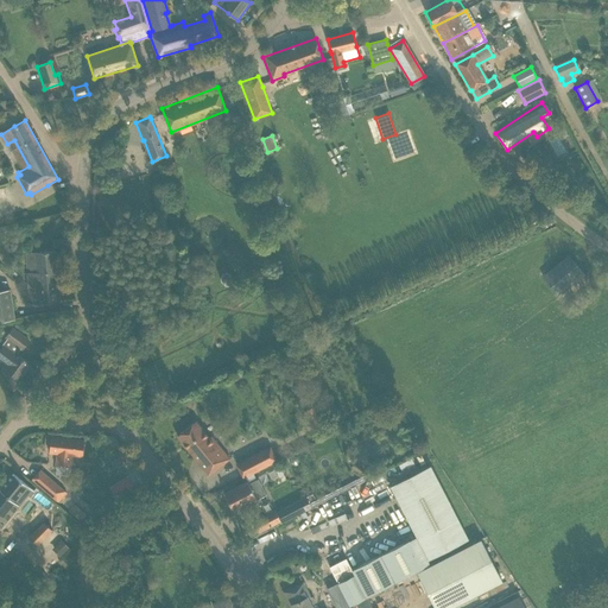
[(27,253),(31,304),(59,302),(56,251),(27,253)]
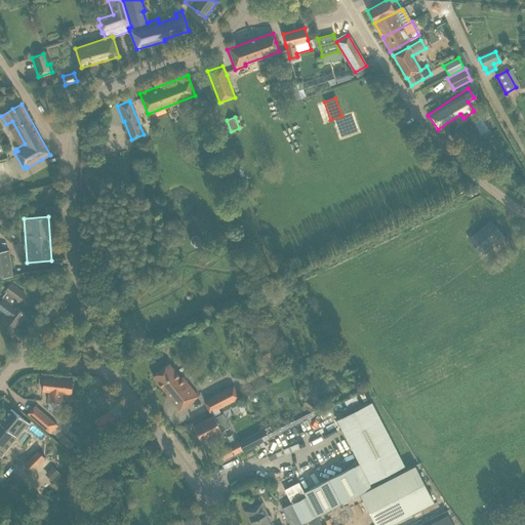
[(470,237),(468,239),(482,256),(505,237),(503,236),(490,220),(470,237)]
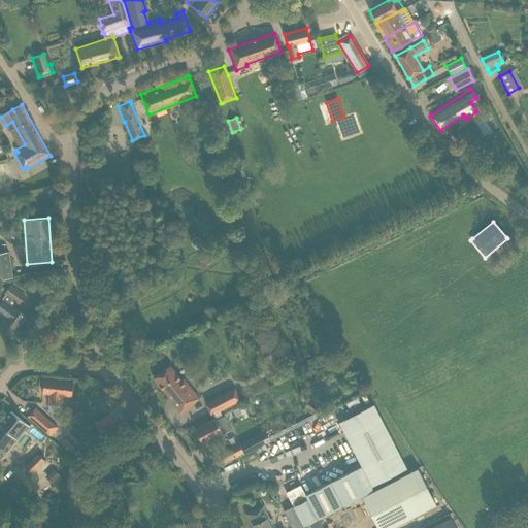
[(0,278),(12,277),(8,252),(0,253),(0,278)]
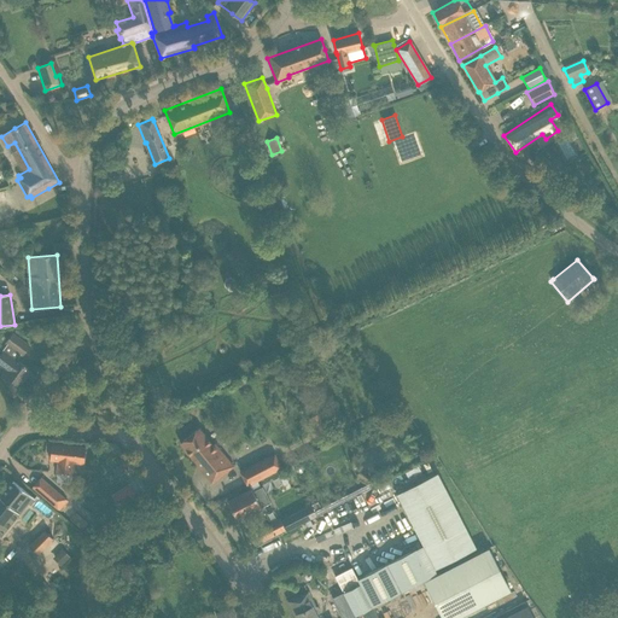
[(0,374),(18,388),(30,371),(17,360),(21,354),(22,355),(29,345),(13,333),(6,343),(7,343),(1,350),(4,351),(0,355),(0,366),(4,369),(0,374)]
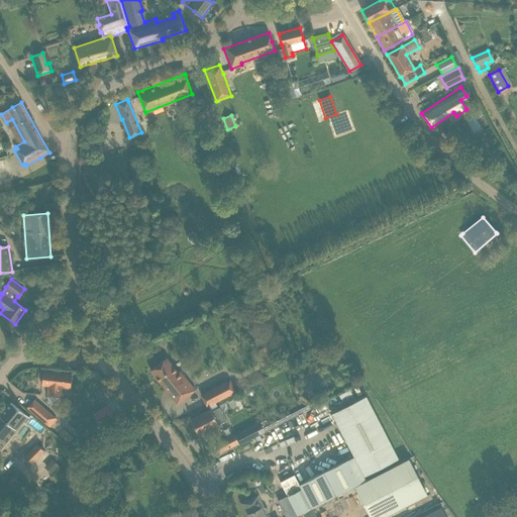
[(259,349),(265,364),(276,359),(269,344),(259,349)]
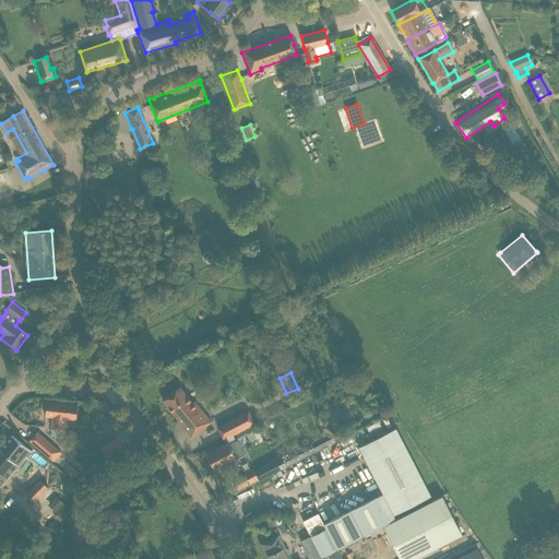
[(163,401),(192,437),(212,421),(180,387),(163,401)]
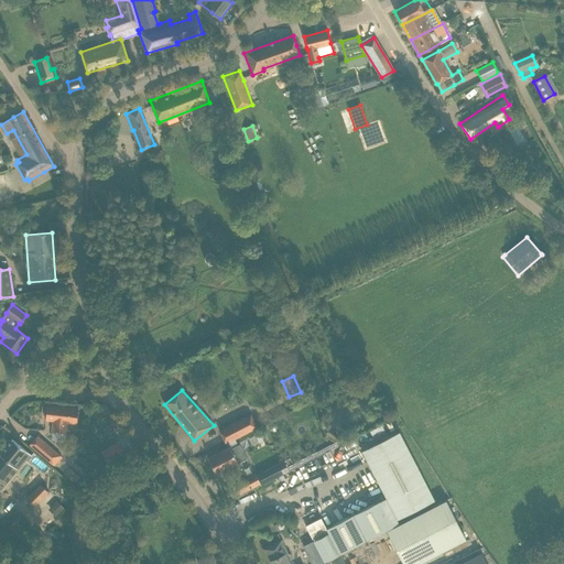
[(45,420),(52,421),(51,432),(65,433),(66,422),(76,423),(77,408),(47,404),(45,420)]
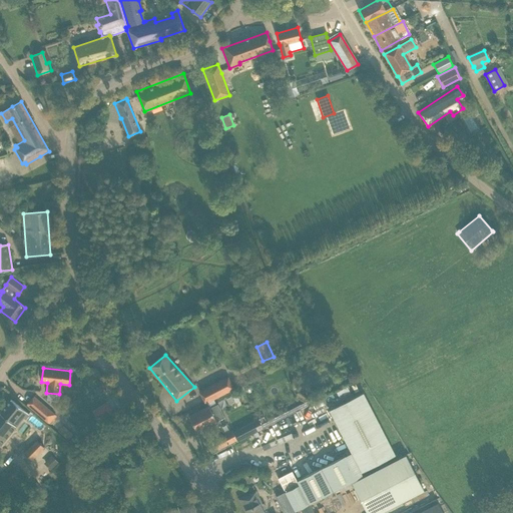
[(199,392),(204,404),(234,389),(228,377),(199,392)]
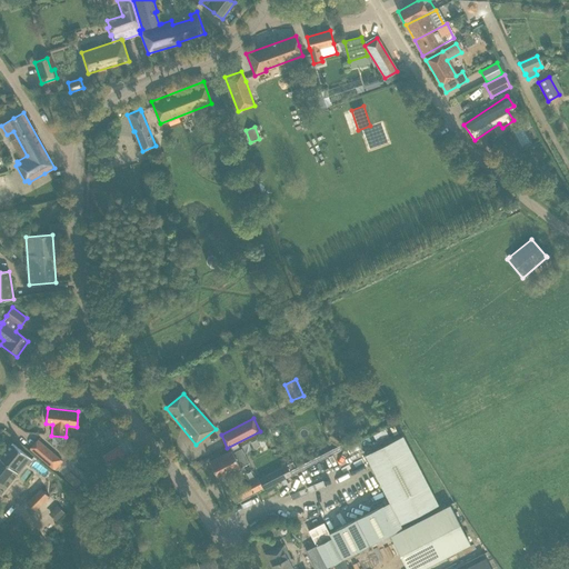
[(113,432),(110,428),(103,433),(106,437),(113,432)]
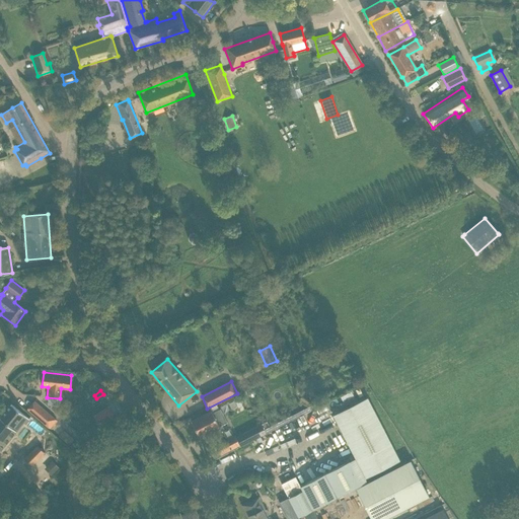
[(365,477),(399,459),(367,397),(332,416),(365,477)]
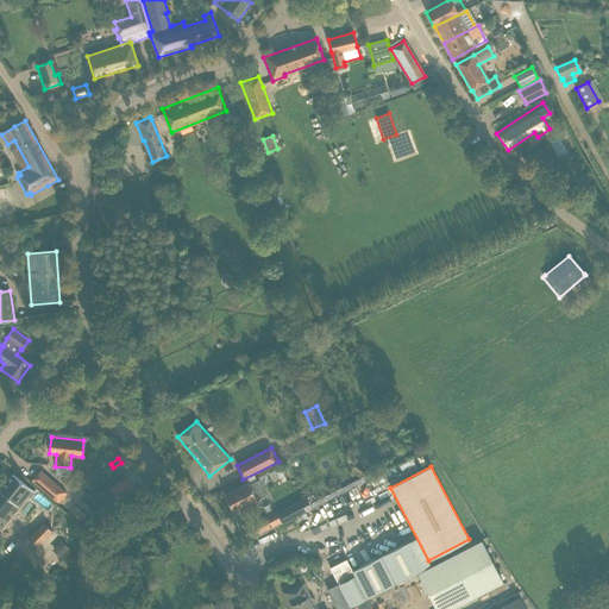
[(32,479),(60,503),(68,494),(39,471),(32,479)]
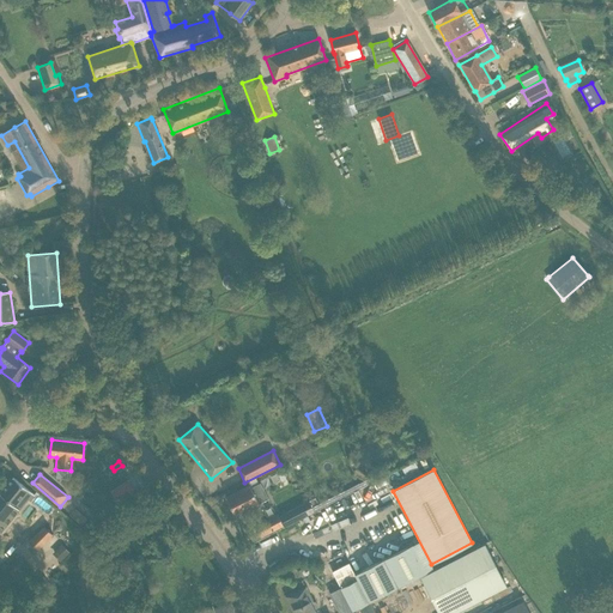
[(30,501),(35,495),(13,477),(0,492),(0,530),(28,498),(30,501)]
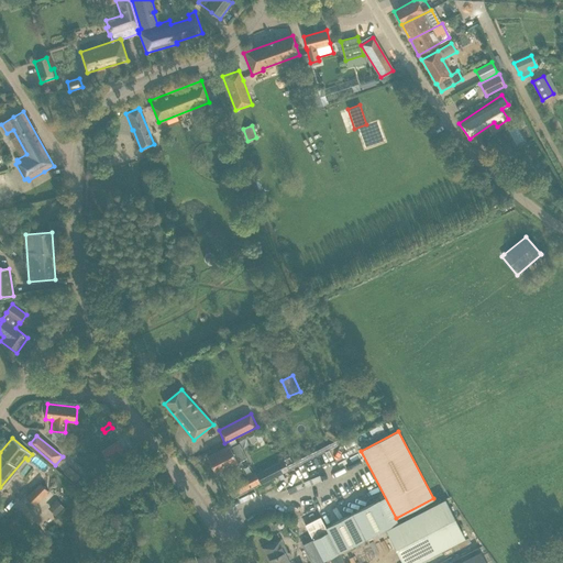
[(208,456),(217,474),(238,463),(229,445),(208,456)]
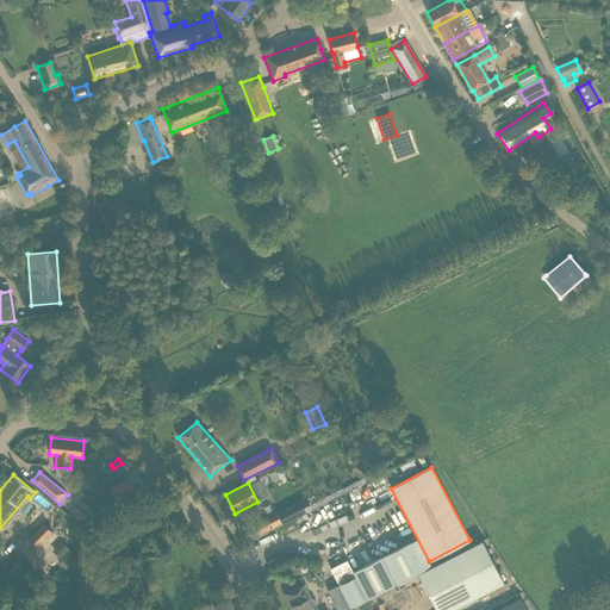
[(281,524),(312,509),(307,498),(278,514),(277,512),(253,524),(259,534),(281,523),(281,524)]
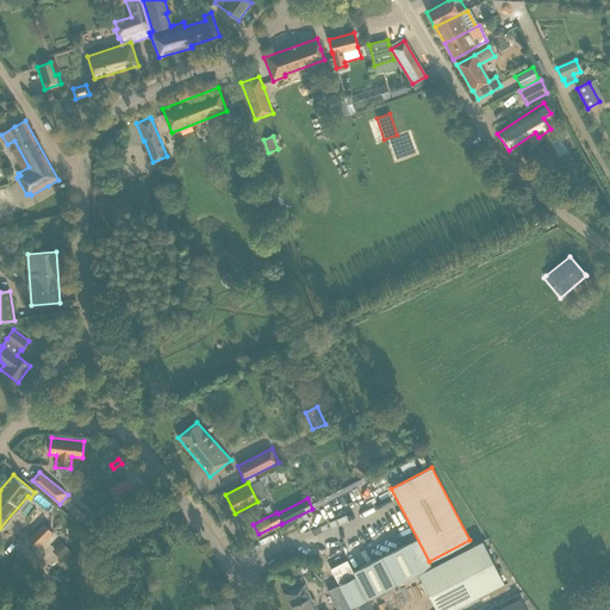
[(91,521),(74,505),(69,511),(85,527),(91,521)]
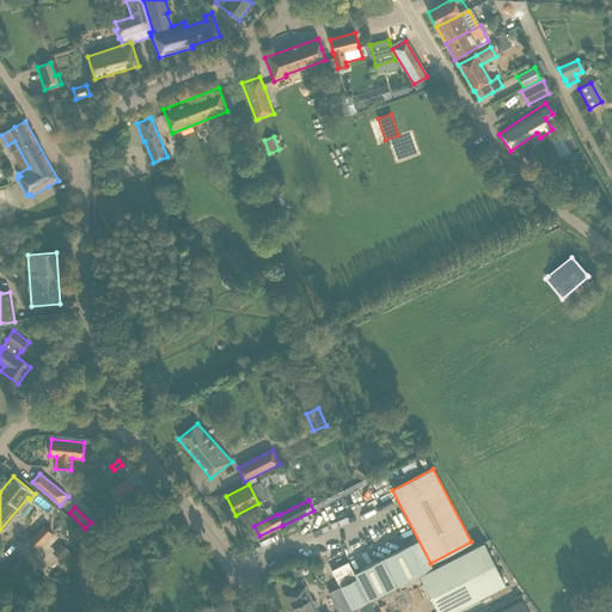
[(23,545),(38,563),(53,550),(61,543),(43,525),(23,545)]
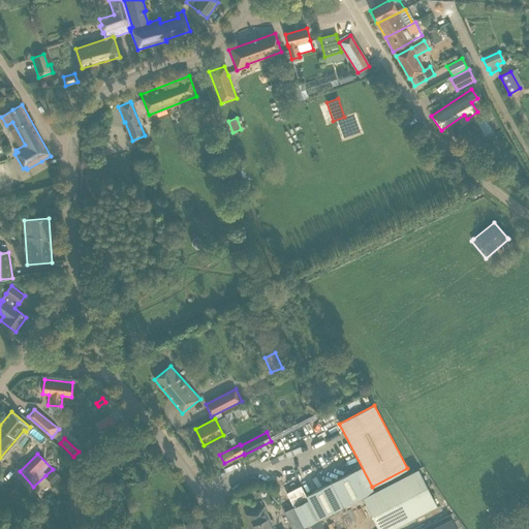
[(362,497),(378,528),(391,528),(437,505),(417,468),(362,497)]
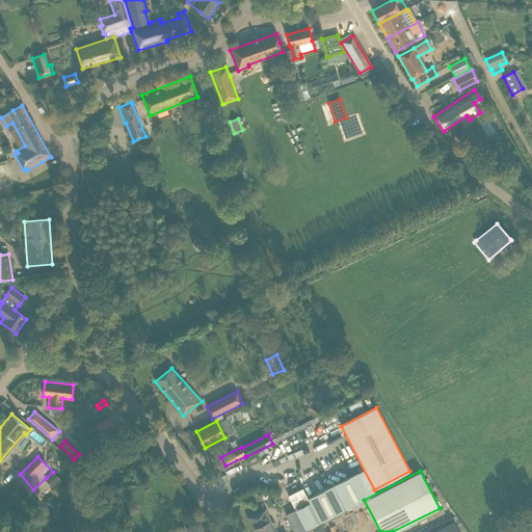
[(60,479),(53,472),(46,478),(53,485),(60,479)]
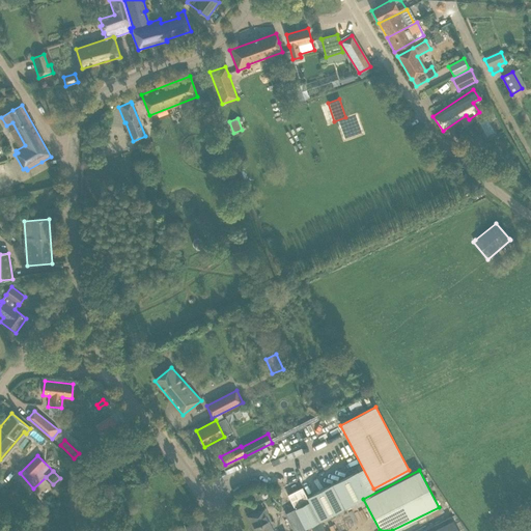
[(360,471),(307,498),(309,501),(319,521),(371,494),(360,471)]
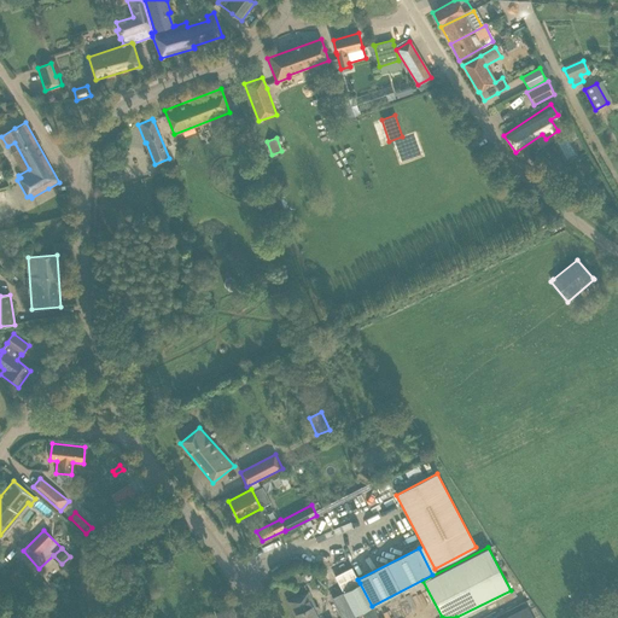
[(343,593),(355,617),(372,607),(372,606),(360,583),(343,593)]
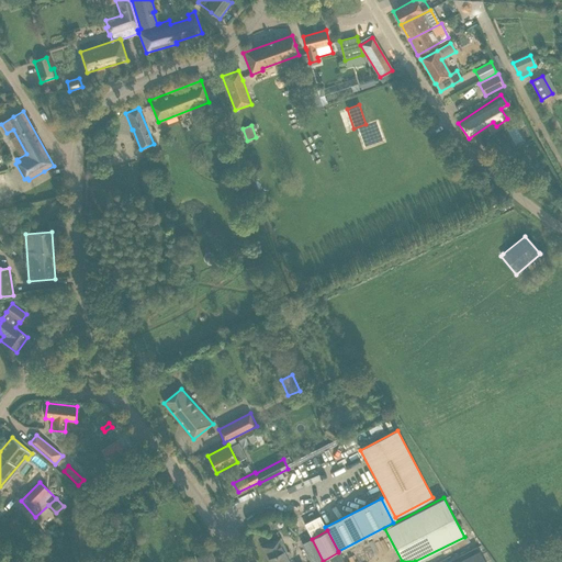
[(291,557),(290,553),(289,551),(287,551),(285,552),(284,552),(283,551),(282,552),(278,541),(273,544),(263,549),(268,560),(270,559),(271,561),(288,561),(288,560),(290,559),(290,558),(291,557)]
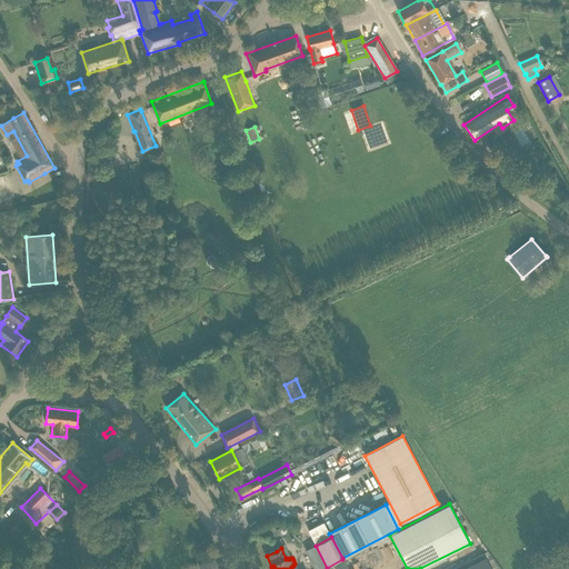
[(462,568),(490,568),(485,558),(462,568)]
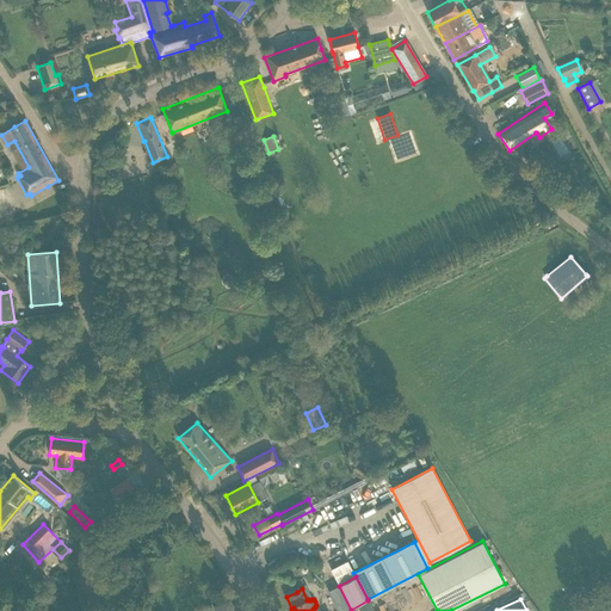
[(233,610),(229,600),(213,606),(203,610),(202,610),(233,610)]
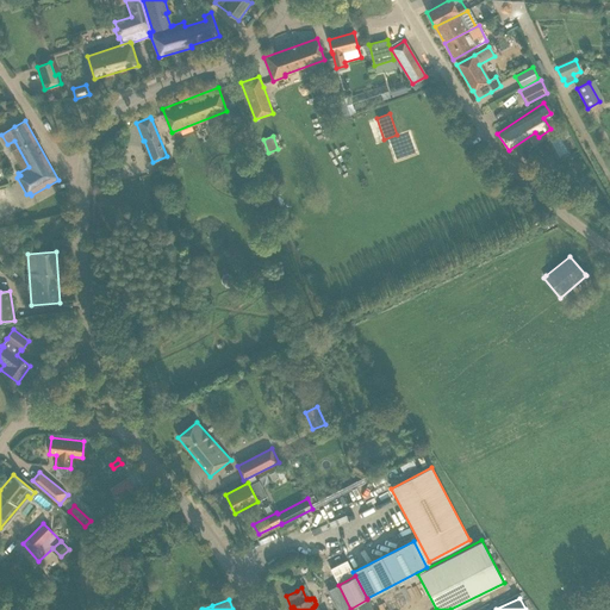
[(367,599),(356,605),(358,609),(372,609),(368,599),(367,599)]
